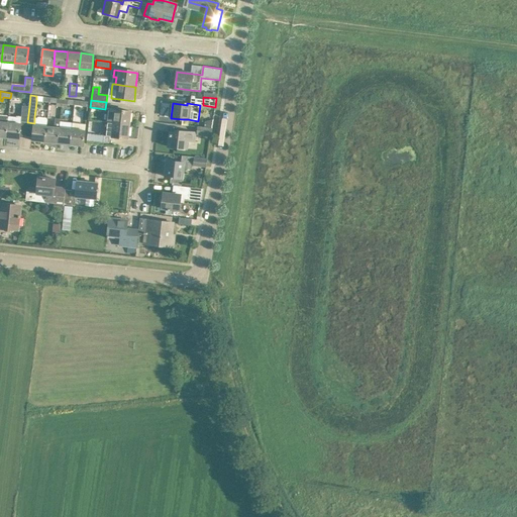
[(19,139),(21,121),(27,122),(29,106),(22,106),(21,116),(16,115),(16,117),(8,116),(8,122),(6,137),(19,139)]
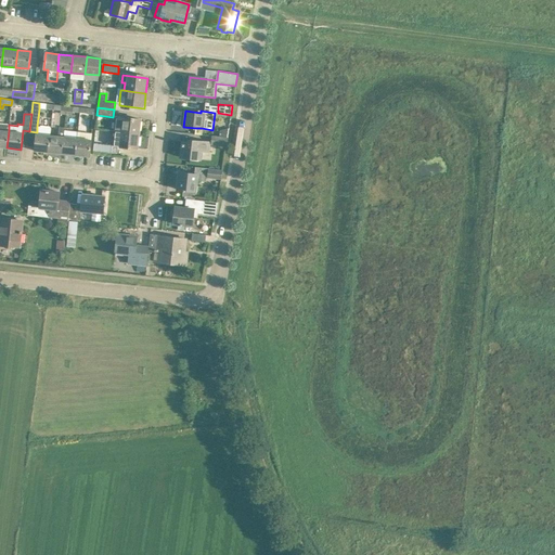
[(117,117),(115,131),(139,133),(140,119),(117,117)]
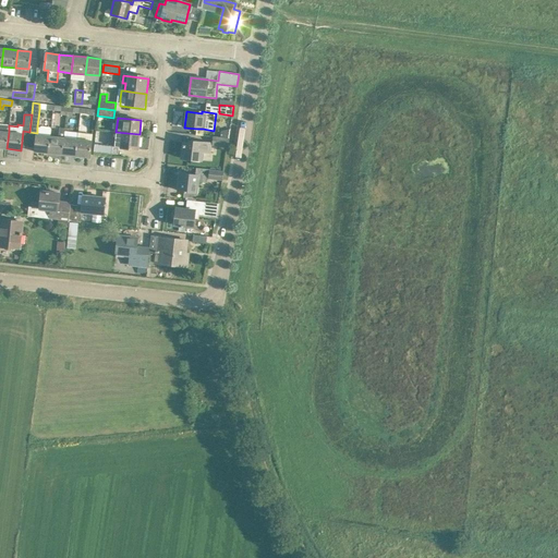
[(0,147),(7,148),(9,132),(9,125),(0,124),(0,147)]
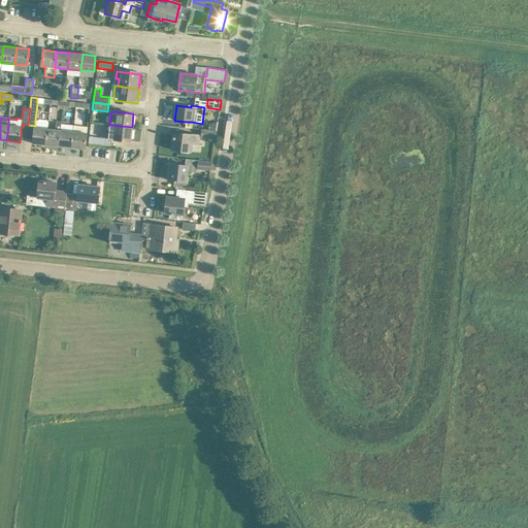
[(47,129),(45,144),(59,146),(61,124),(61,121),(56,121),(55,130),(47,129)]
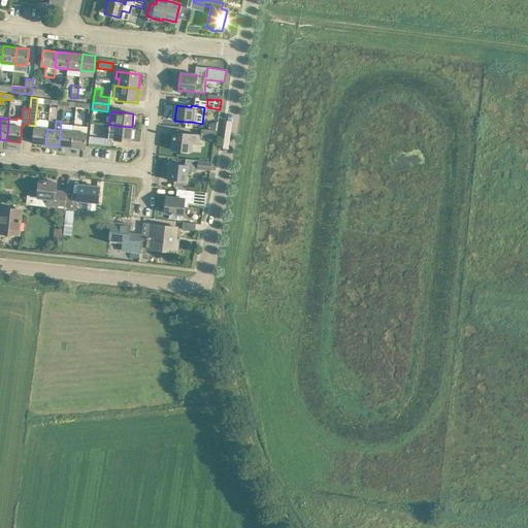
[(61,124),(59,146),(71,147),(74,125),(61,124)]
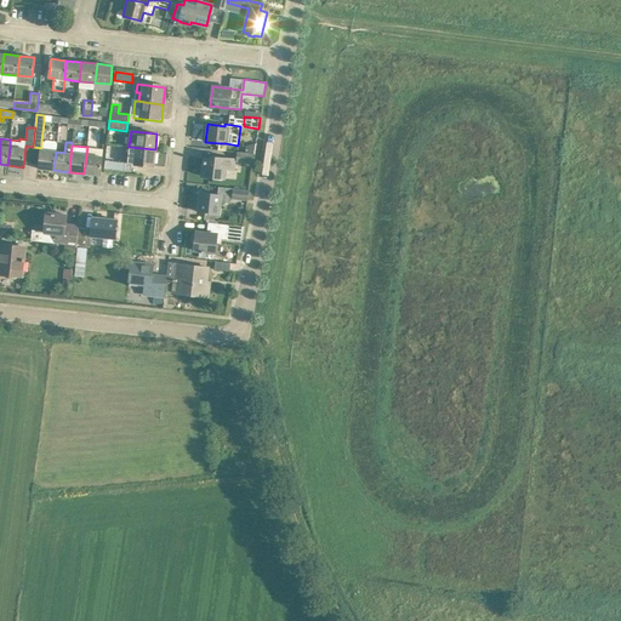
[(87,147),(84,174),(100,175),(102,157),(103,149),(87,147)]
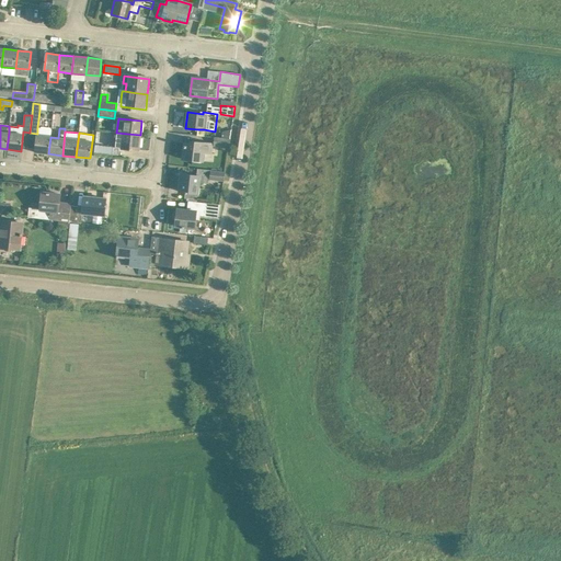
[(140,135),(116,133),(115,147),(138,150),(140,135)]
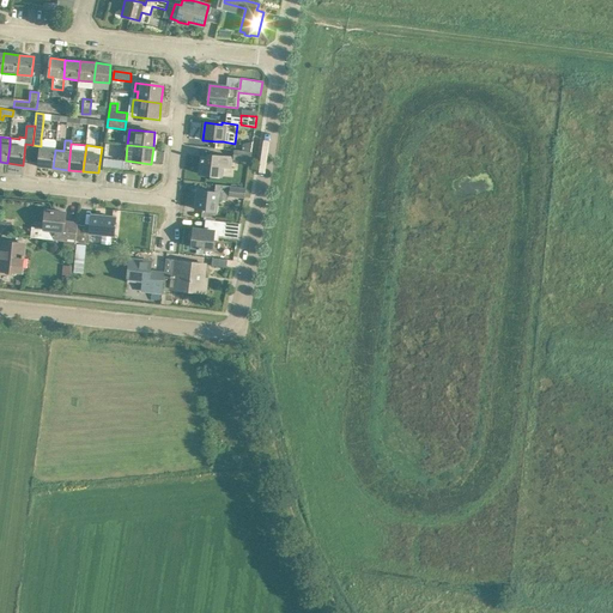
[(40,149),(37,167),(53,168),(55,150),(40,149)]
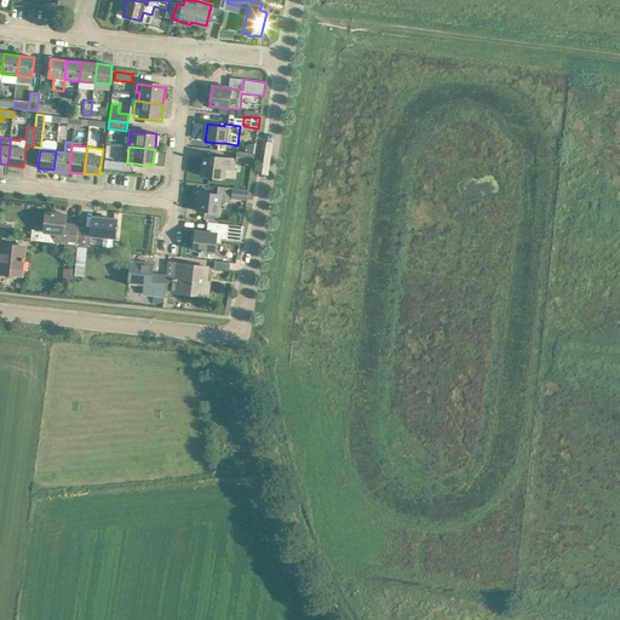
[(254,154),(245,153),(237,151),(236,160),(253,162),(254,154)]
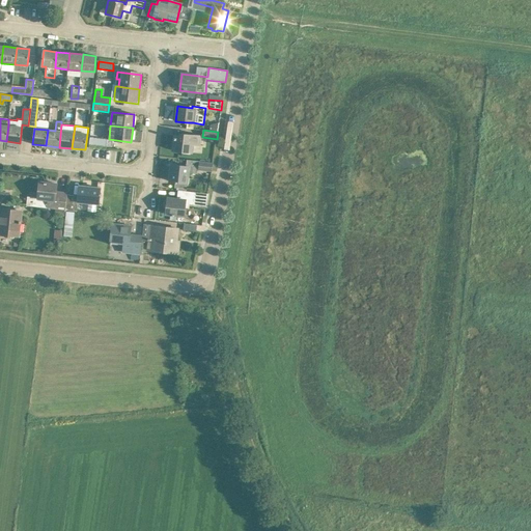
[(90,137),(89,144),(106,146),(107,139),(94,137),(94,133),(90,133),(90,137)]
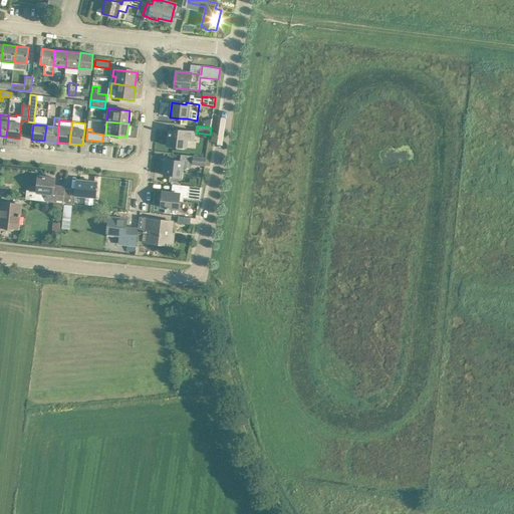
[(177,133),(169,132),(167,146),(185,148),(186,140),(193,140),(194,132),(177,130),(177,133)]
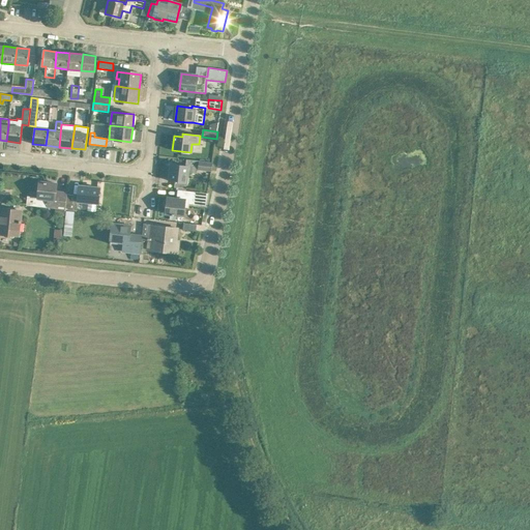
[(171,164),(169,181),(175,181),(174,187),(186,188),(187,173),(196,174),(196,169),(211,171),(212,163),(186,159),(185,166),(171,164)]
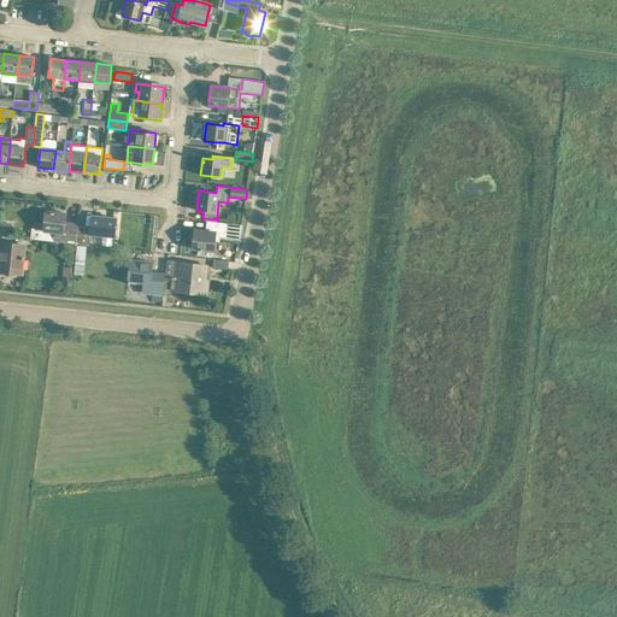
[(42,215),(41,221),(42,222),(45,222),(43,223),(43,230),(42,240),(64,242),(65,227),(64,227),(66,213),(46,211),(45,213),(43,213),(42,215)]
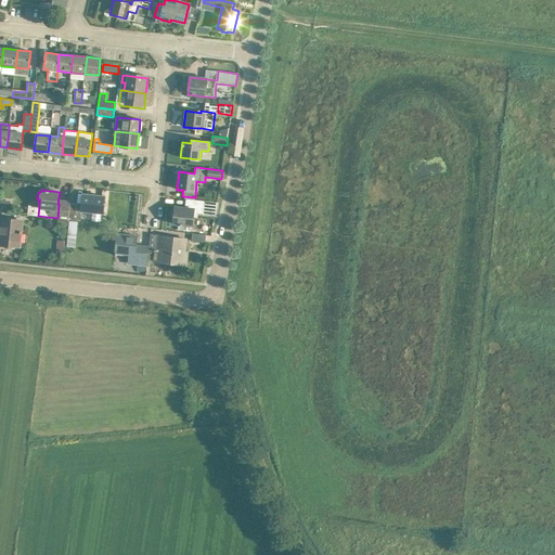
[(71,203),(68,219),(77,220),(80,221),(81,210),(84,211),(103,214),(104,196),(82,194),(81,204),(71,203)]
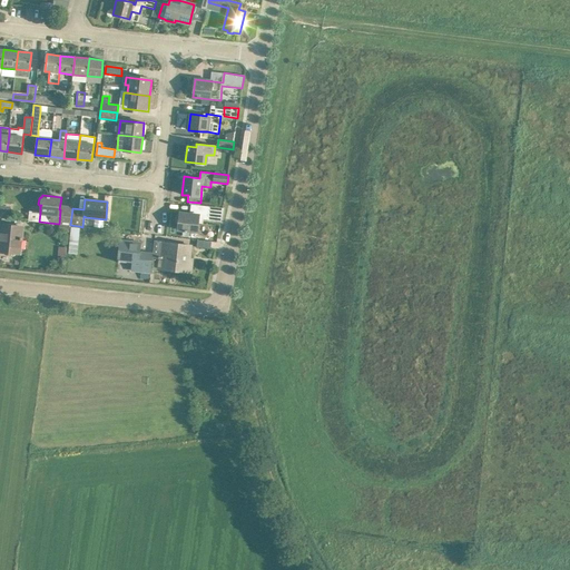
[(0,216),(9,218),(10,206),(0,205),(0,216)]
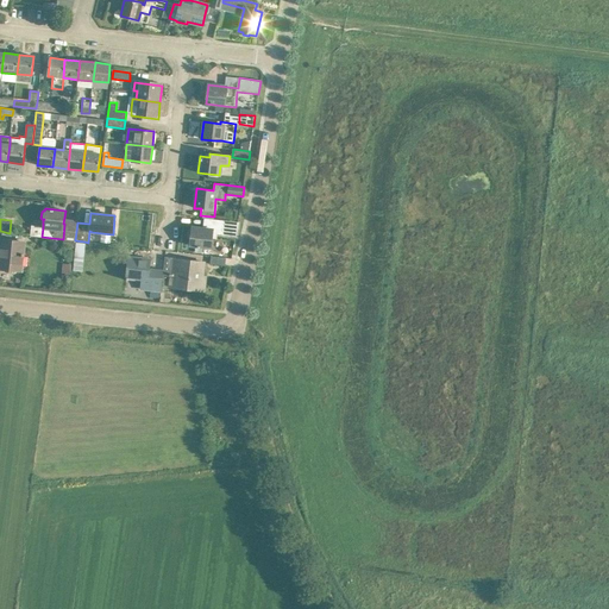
[(190,239),(190,245),(194,246),(194,251),(201,252),(202,246),(211,248),(212,238),(217,239),(217,236),(236,238),(237,231),(238,221),(208,219),(207,228),(192,227),(192,231),(189,232),(189,237),(190,239)]
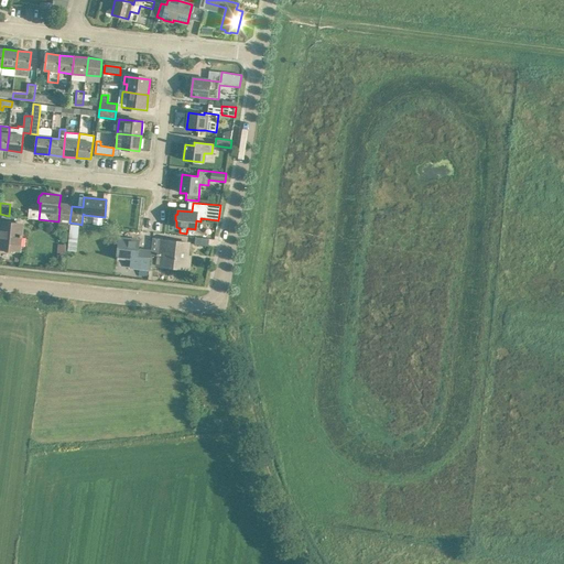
[(58,221),(57,228),(68,230),(69,223),(72,206),(72,205),(63,204),(63,208),(60,207),(58,221)]
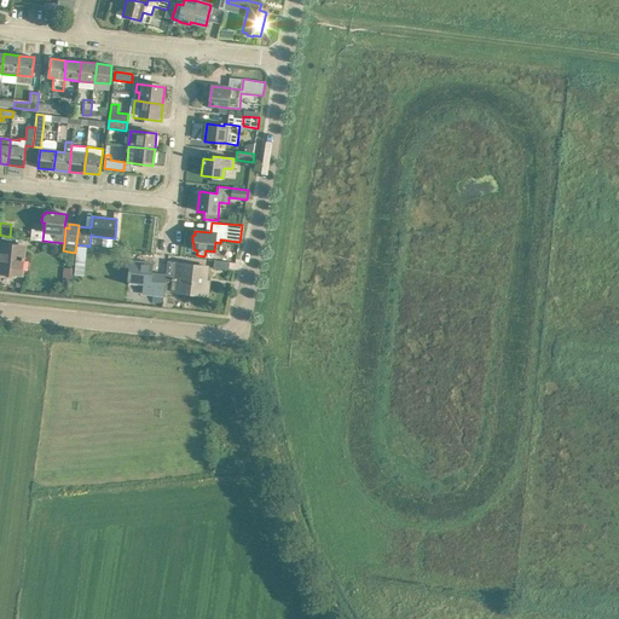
[(22,276),(24,246),(1,244),(0,252),(0,268),(6,270),(5,273),(22,276)]
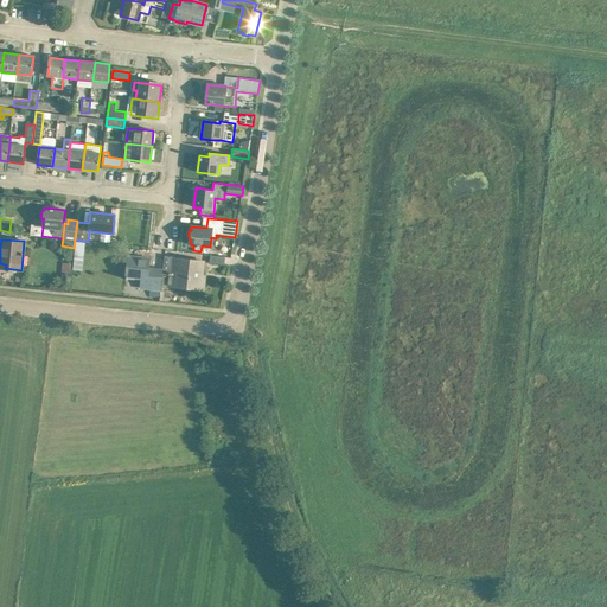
[(225,257),(210,255),(209,263),(224,264),(225,257)]
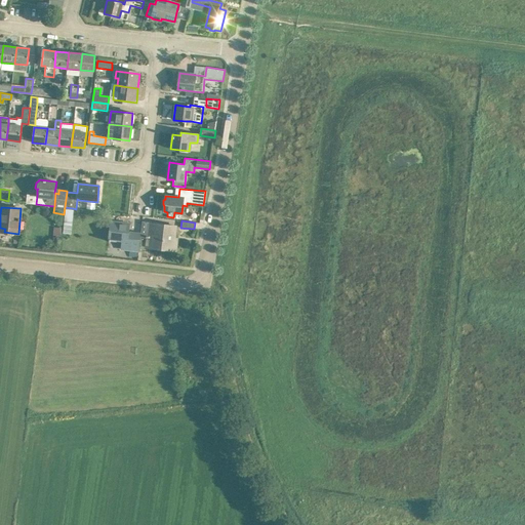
[(129,224),(111,221),(109,242),(121,243),(121,249),(138,250),(140,234),(128,232),(129,224)]
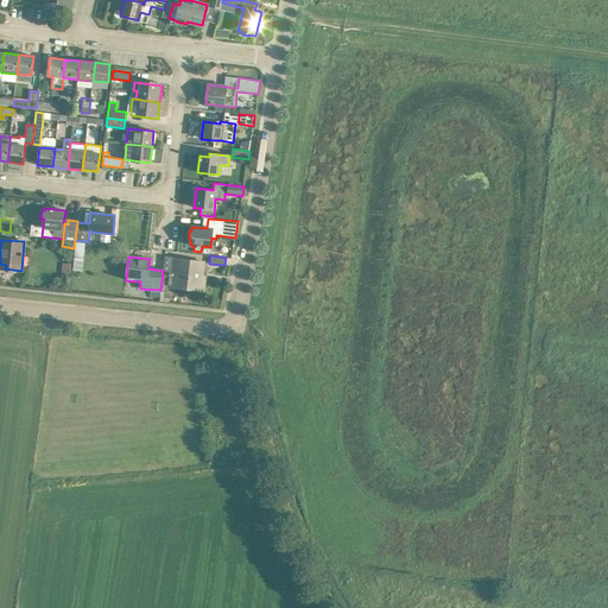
[(171,258),(169,276),(177,277),(176,287),(203,291),(204,280),(202,280),(203,261),(171,258)]
